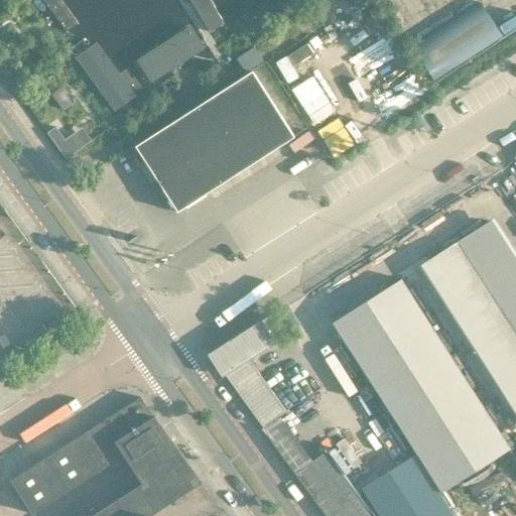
[(45,0),(68,29),(78,22),(60,0),(45,0)]
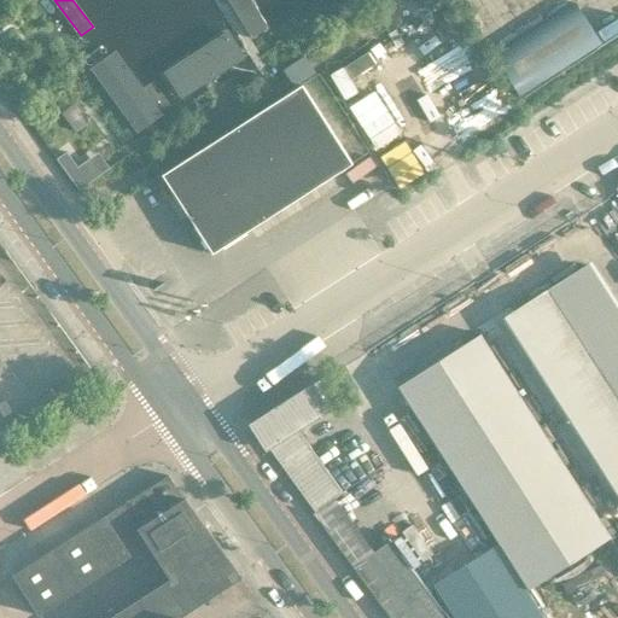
[(283,0),(299,25),(318,15),(308,0),(283,0)]
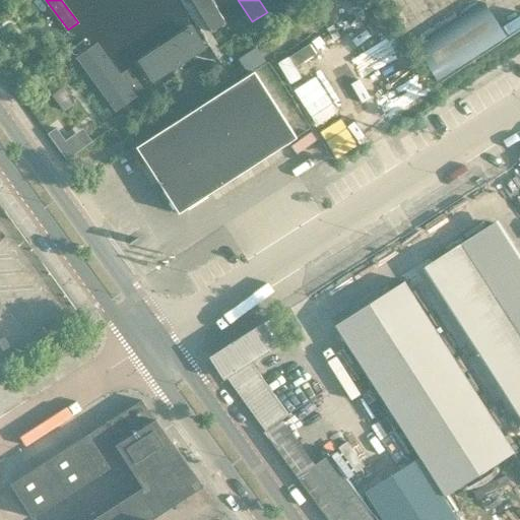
[(484,2),(414,47),(437,80),(506,37),(484,2)]
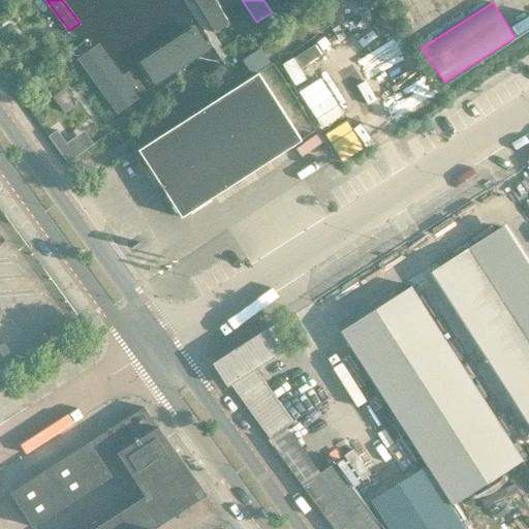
[(383,71),(398,94),(422,80),(377,6),(354,20),(386,69),(383,71)]
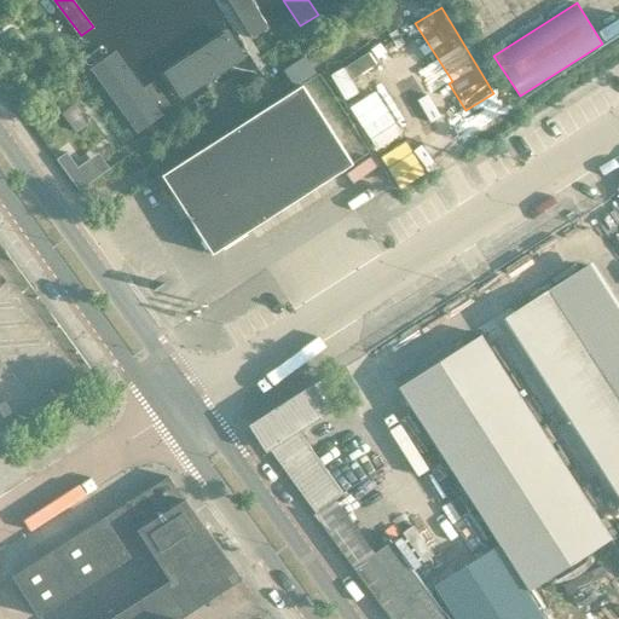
[(259,19),(249,19),(249,29),(259,29),(259,19)]
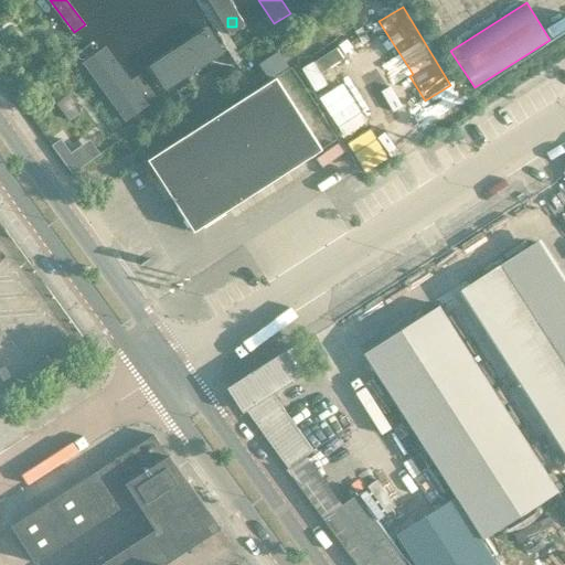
[(166,87),(224,50),(206,23),(148,61),(166,87)]
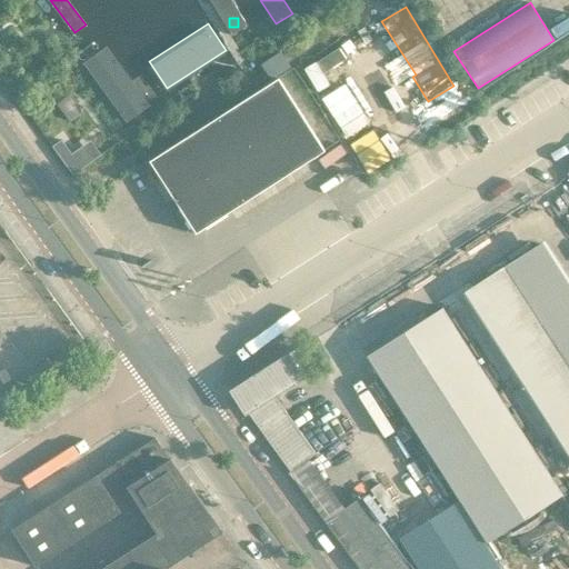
[(13,73),(7,65),(1,68),(8,77),(13,73)]
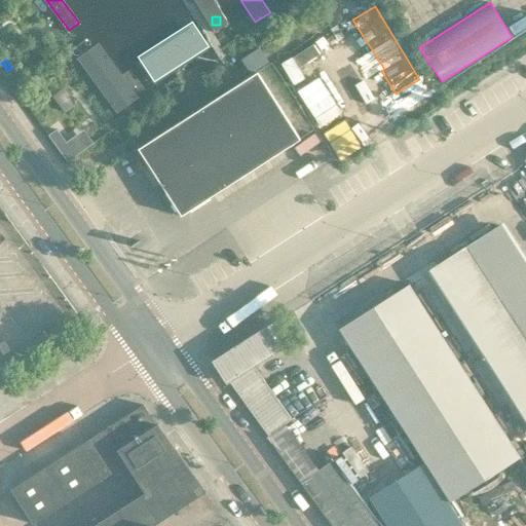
[(307,78),(316,101),(341,89),(332,67),(307,78)]
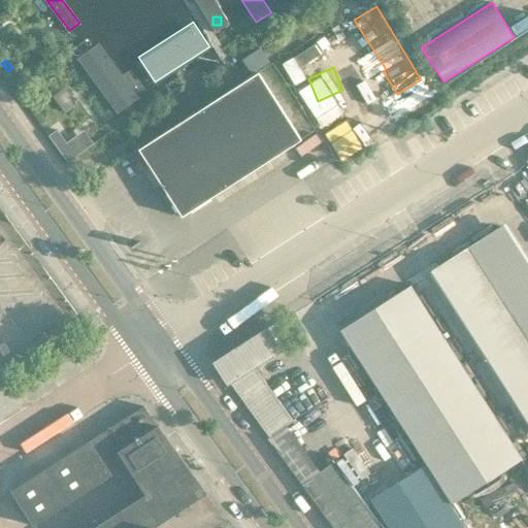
[(258,72),(138,150),(173,204),(170,206),(174,213),(177,211),(182,217),(301,140),(258,72)]
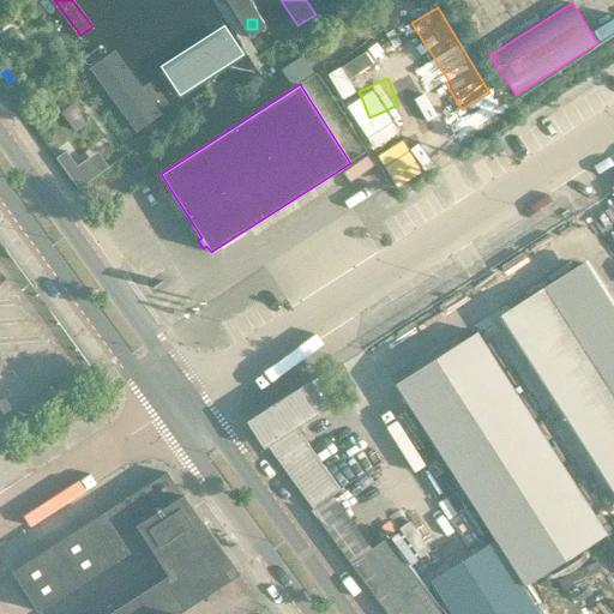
[(115,86),(106,86),(106,96),(115,96),(115,86)]
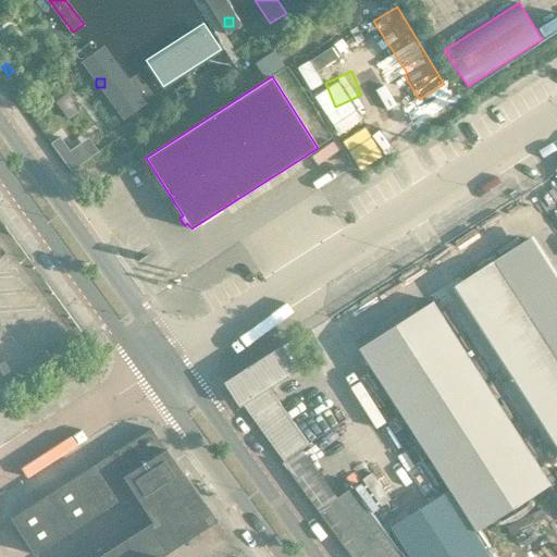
[(372,109),(337,109),(337,128),(372,130),(372,109)]
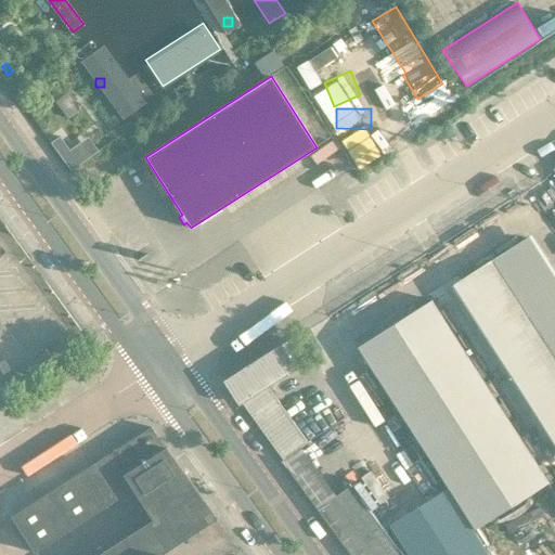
[(60,136),(51,141),(61,155),(69,149),(60,136)]
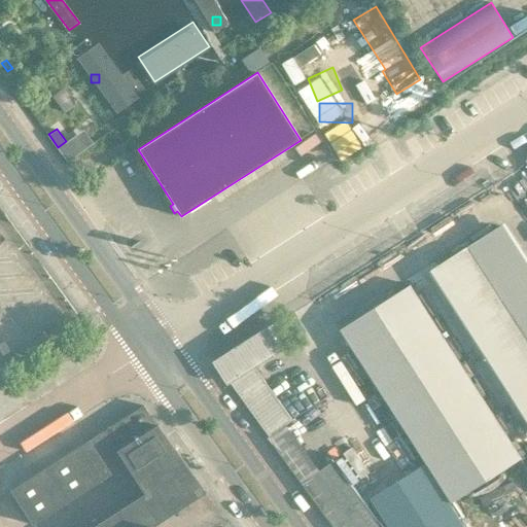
[(526,284),(492,230),(438,265),(526,402),(526,284)]
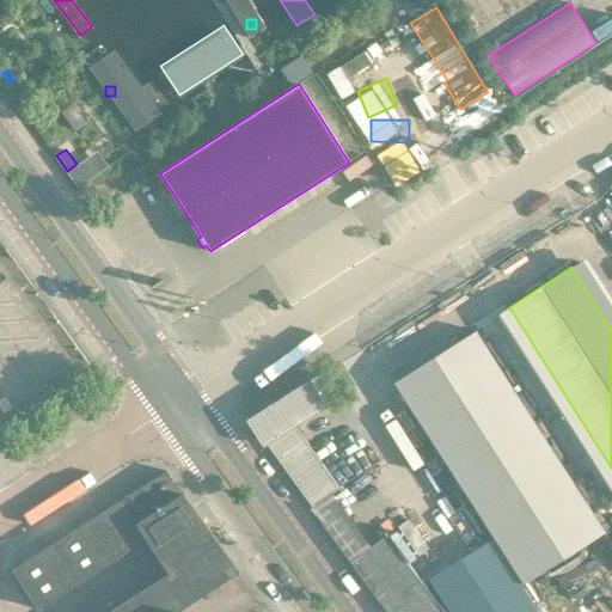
[(476,331),(395,383),(524,583),(604,532),(476,331)]
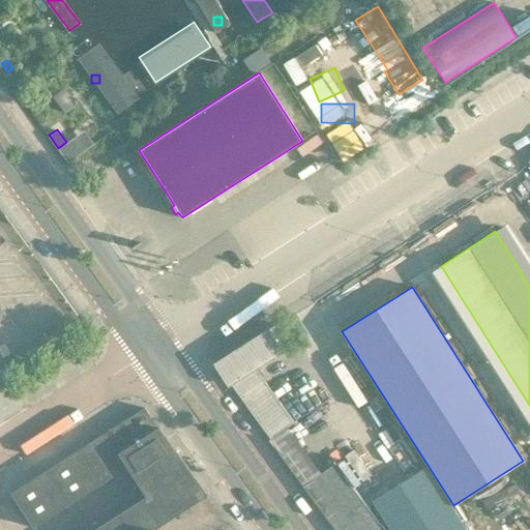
[(267,329),(214,363),(270,439),(294,422),(256,369),(283,352),(267,329)]
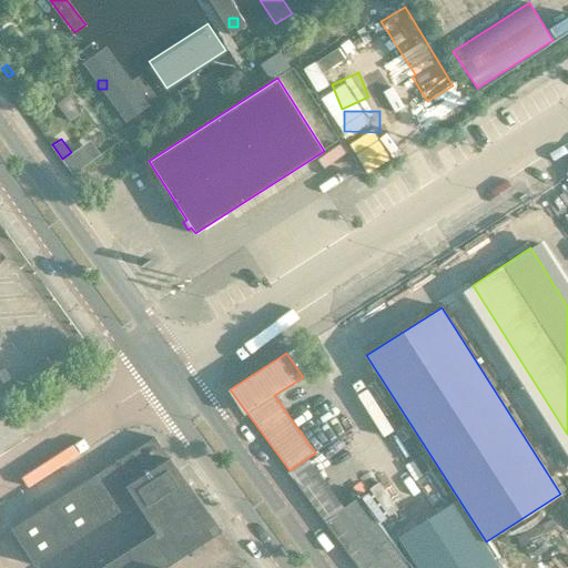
[(154,437),(11,529),(33,566),(122,509),(124,513),(138,505),(156,531),(152,535),(148,527),(82,567),(162,567),(222,530),(170,458),(169,459),(154,437)]
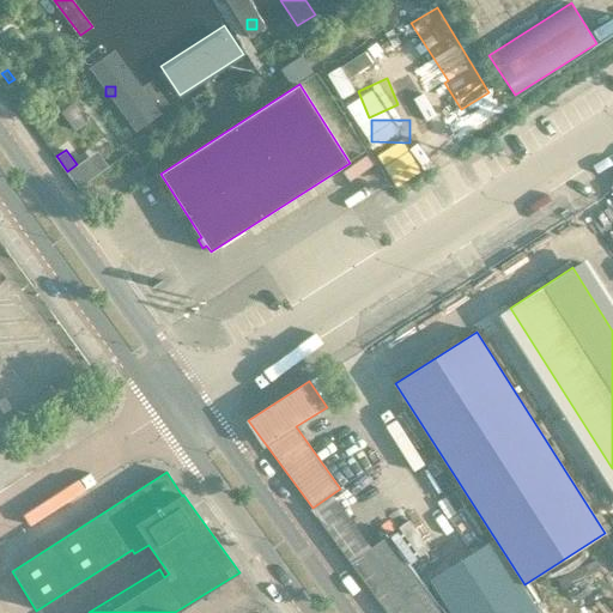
[(612,612),(612,545),(605,533),(525,584),(542,612),(612,612)]
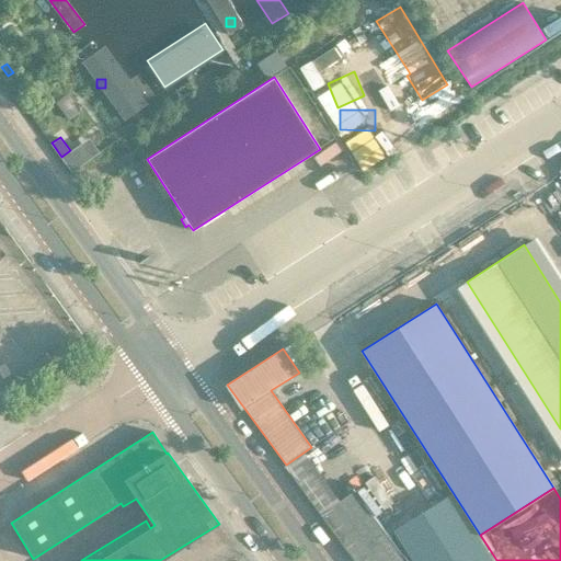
[(404,560),(353,491),(321,515),(354,560),(404,560)]
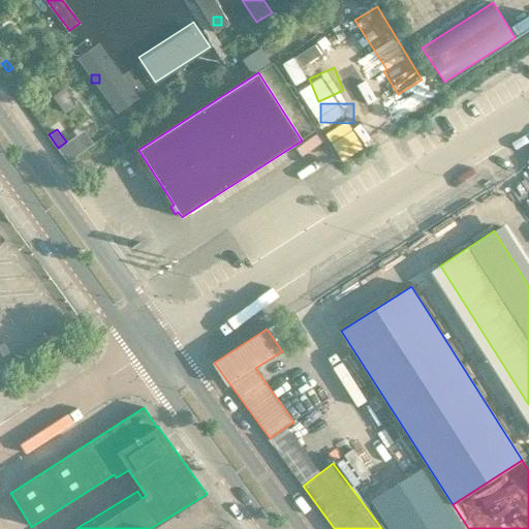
[(465,528),(424,464),(372,497),(392,528),(465,528)]
